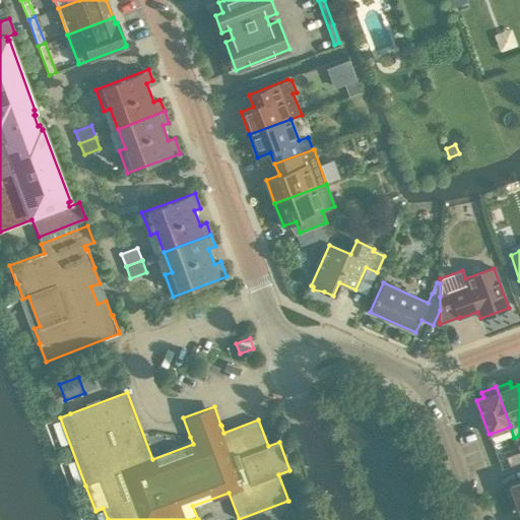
[(510,466),(519,462),(519,453),(519,452),(506,457),(510,466)]
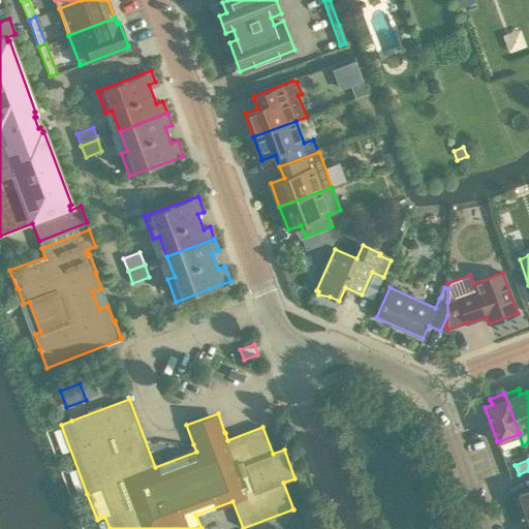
[(522,502),(516,503),(521,518),(528,515),(528,490),(519,494),(522,502)]
